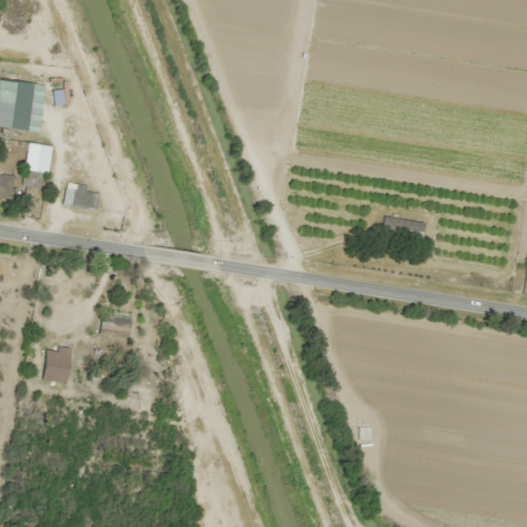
[(40,188),(40,171),(22,171),(22,188),(40,188)]
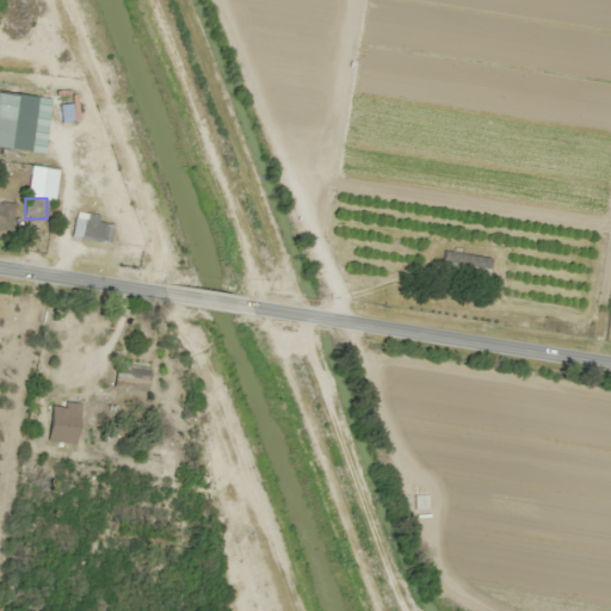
[(14,204),(0,203),(0,230),(12,232),(14,204)]
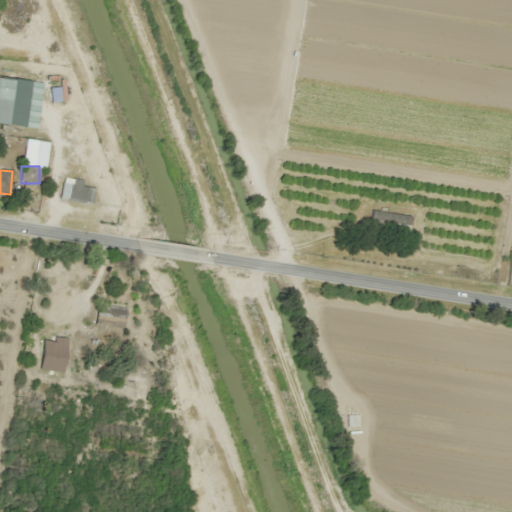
[(63,181),(60,198),(92,203),(95,186),(63,181)]
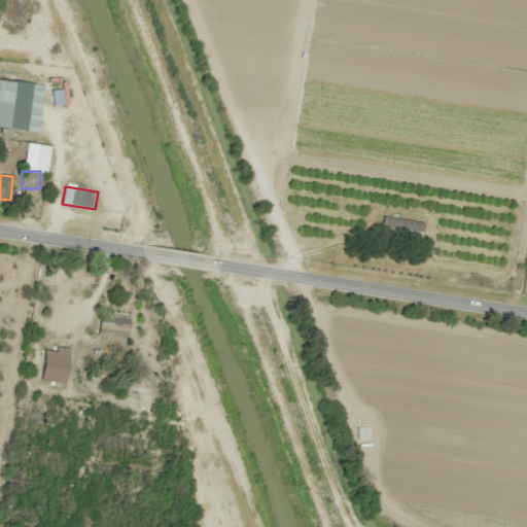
[(422,221),(381,216),(379,234),(420,239),(422,221)]
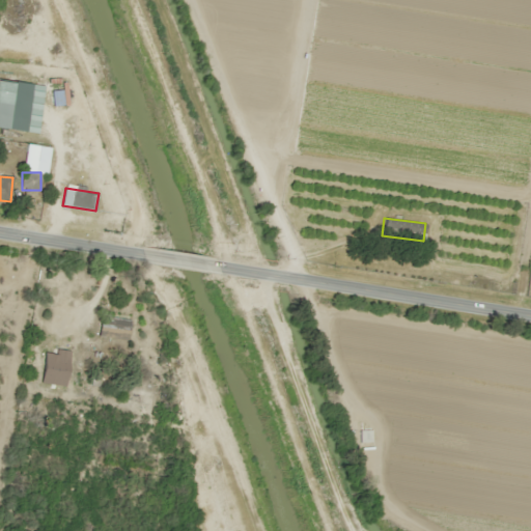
[(127,342),(132,322),(104,315),(99,336),(127,342)]
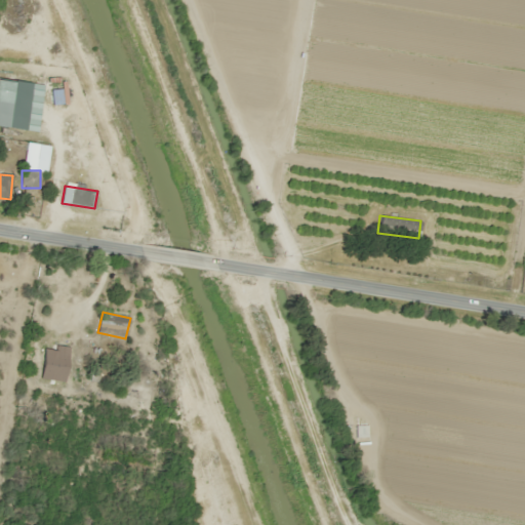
[(354,437),(365,438),(365,425),(354,425),(354,437)]
